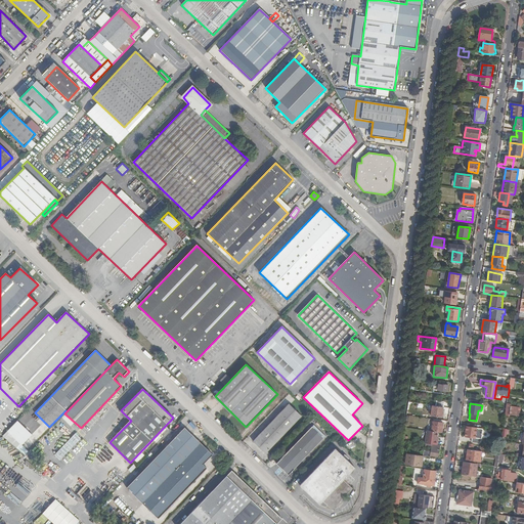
[(506,409),(505,413),(513,415),(514,412),(518,412),(519,407),(511,406),(511,404),(509,403),(507,403),(506,409)]
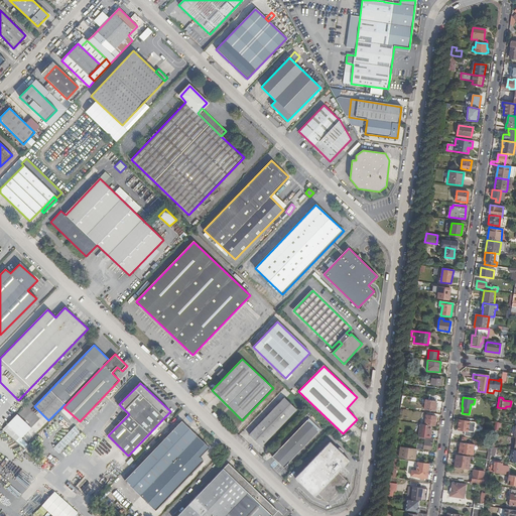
[(249,434),(262,446),(297,410),(285,398),(249,434)]
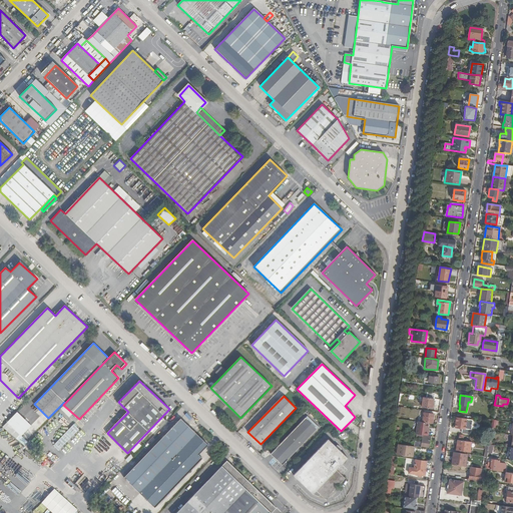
[(434,399),(423,398),(422,407),(433,408),(434,399)]
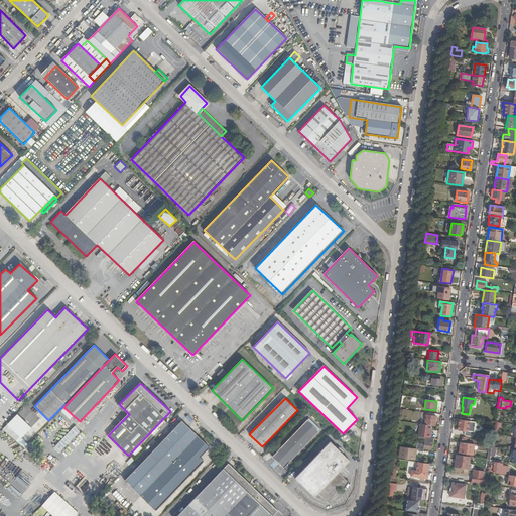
[(60,412),(41,432),(55,445),(75,425),(60,412)]
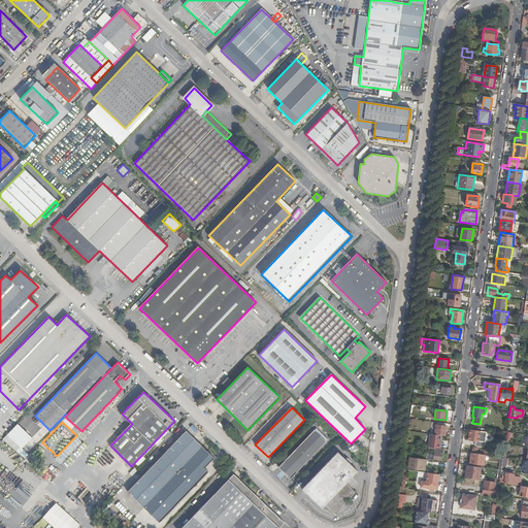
[(434,433),(434,434),(441,435),(446,436),(447,426),(435,425),(435,430),(428,429),(427,432),(434,433)]
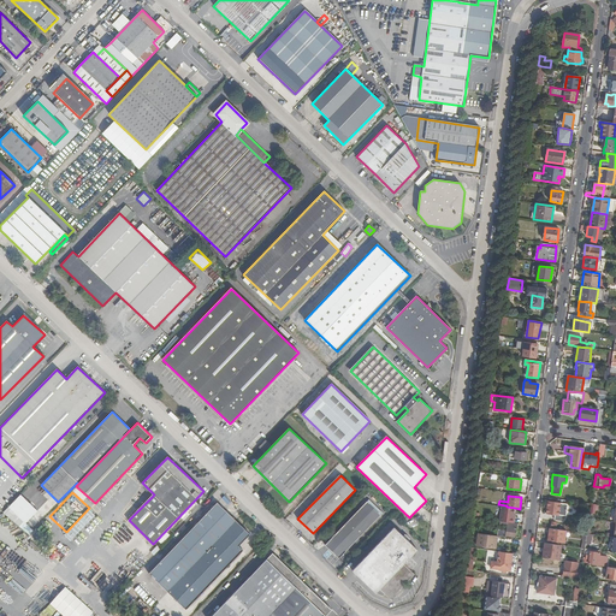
[(325,545),(339,558),(380,515),(367,502),(325,545)]
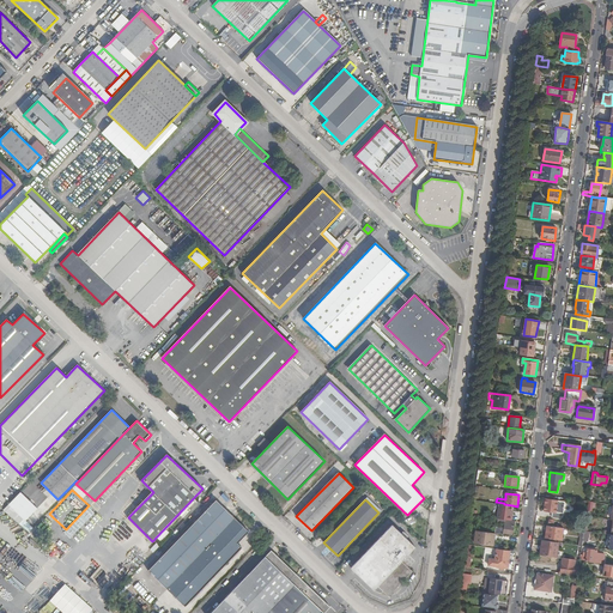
[(557,501),(545,499),(544,511),(552,513),(551,517),(559,519),(560,514),(556,513),(557,501)]
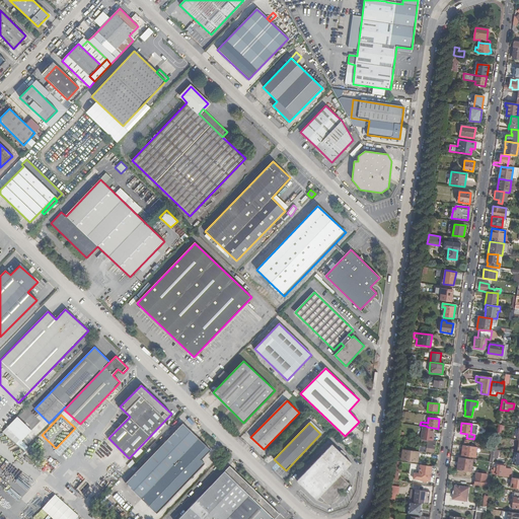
[(201,460),(210,450),(183,424),(126,483),(157,513),(205,463),(201,460)]
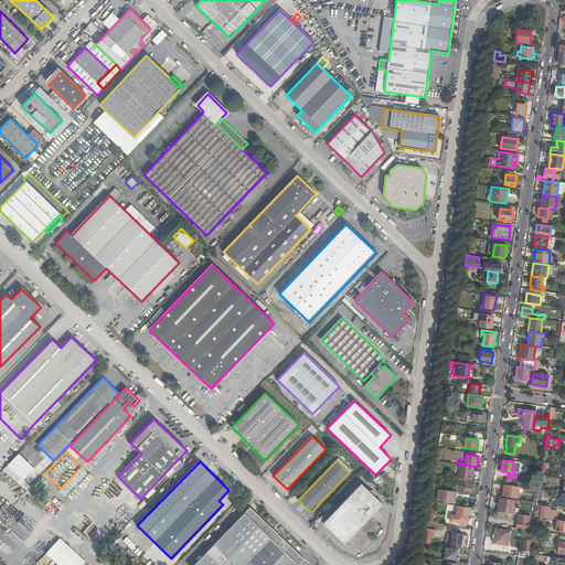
[(178,464),(166,477),(169,479),(181,467),(178,464)]
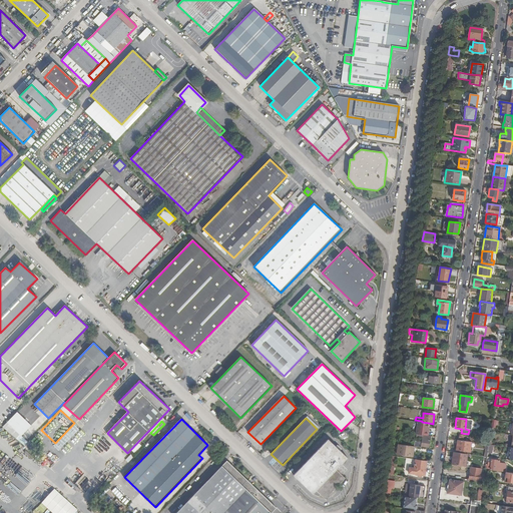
[(417,434),(428,436),(429,431),(428,431),(429,423),(422,422),(418,422),(416,434),(417,434)]
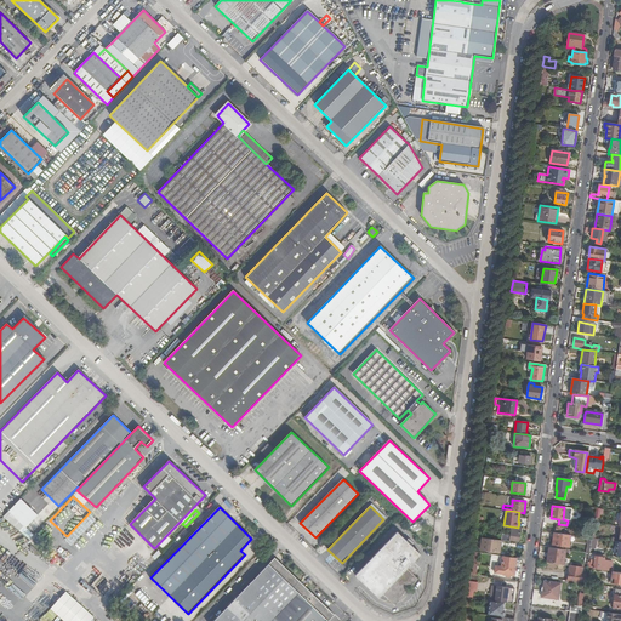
[(519,541),(520,528),(518,528),(505,525),(503,530),(511,531),(511,535),(502,535),(501,541),(510,542),(511,540),(519,541)]
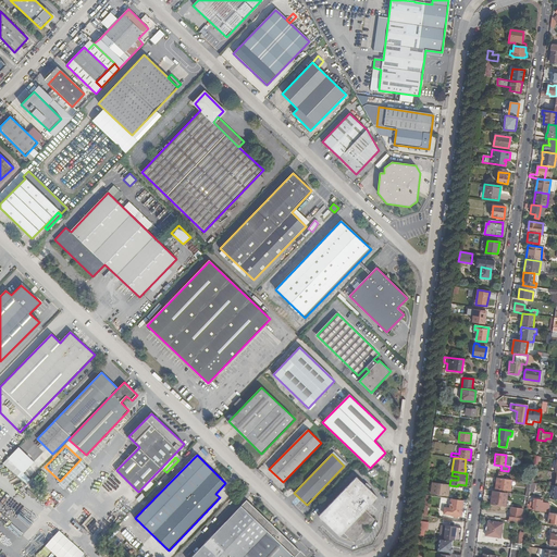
[(364,509),(376,497),(356,478),(319,516),(339,535),(343,532),(353,542),(374,520),(364,509)]
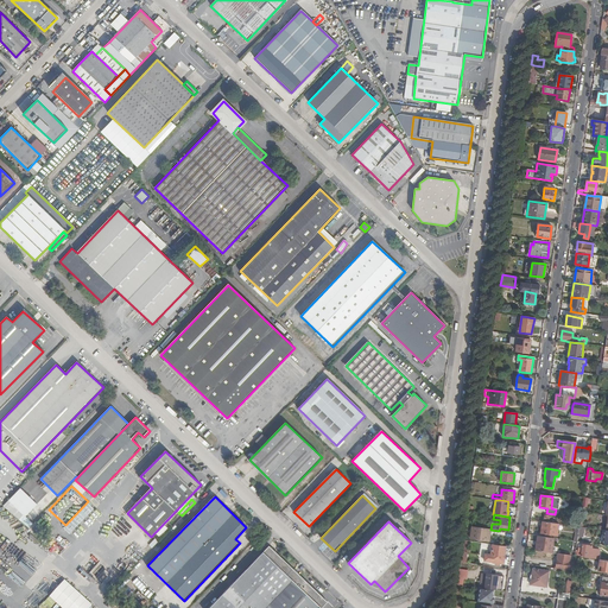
[(558,524),(542,521),(540,533),(557,536),(558,524)]
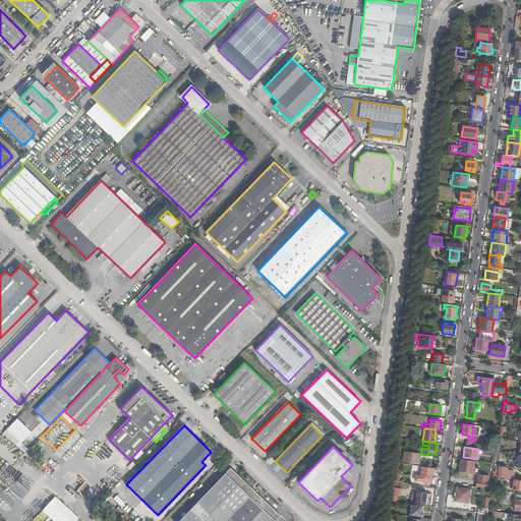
[(419,463),(420,453),(404,451),(403,461),(419,463)]
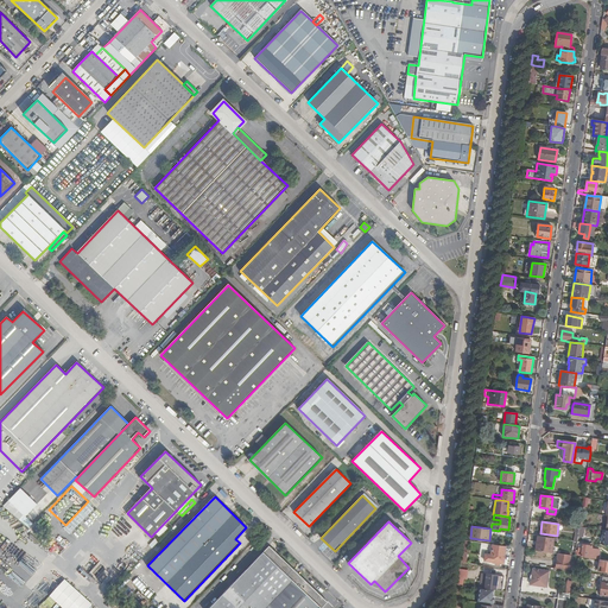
[(257,532),(252,537),(258,542),(261,537),(257,532)]
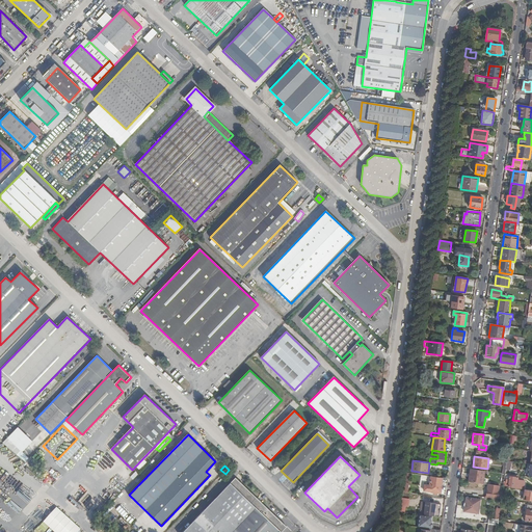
[(483,483),(485,471),(470,469),(469,474),(471,474),(470,481),(483,483)]
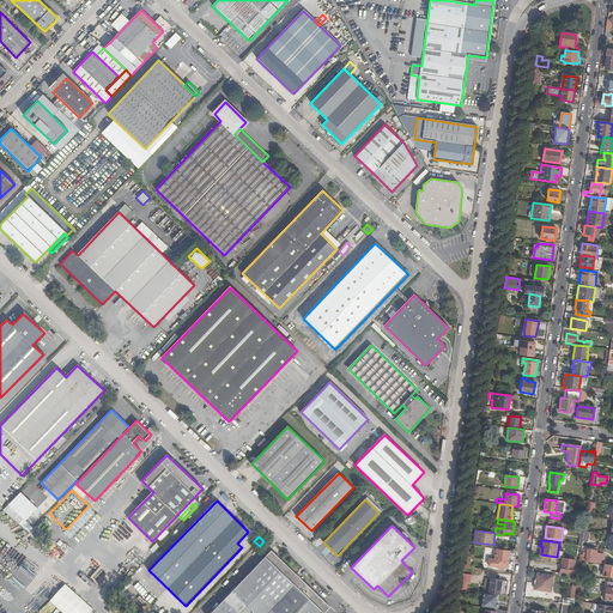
[(510,551),(496,548),(495,559),(490,558),(489,565),(499,568),(499,570),(504,570),(504,568),(508,569),(510,551)]
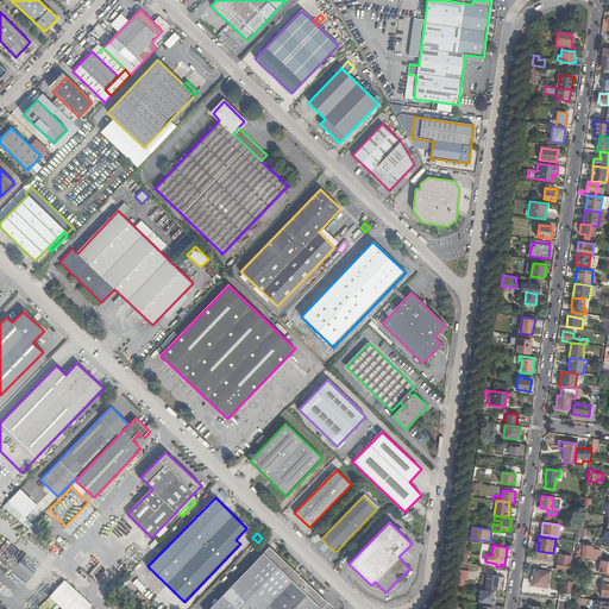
[(579,558),(600,560),(601,551),(592,550),(592,547),(583,546),(583,550),(578,548),(578,553),(577,553),(577,557),(579,558)]
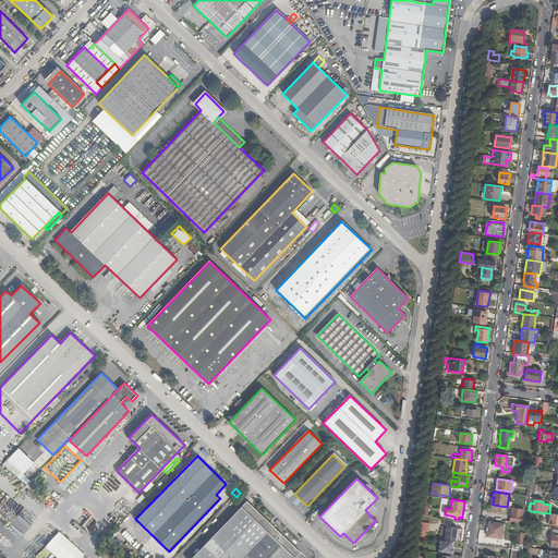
[(247,501),(192,557),(294,557),(300,553),(247,501)]
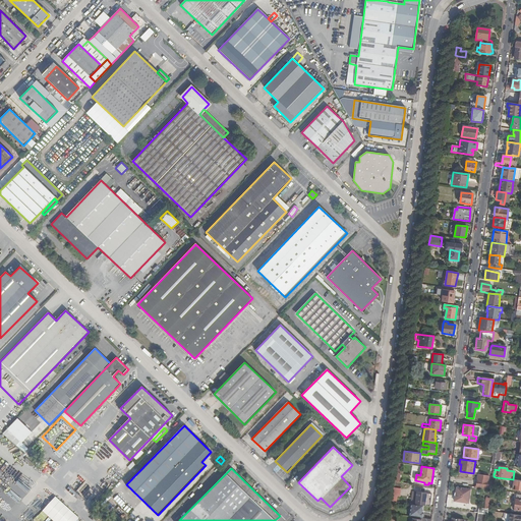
[(352,471),(346,477),(349,479),(354,473),(352,471)]
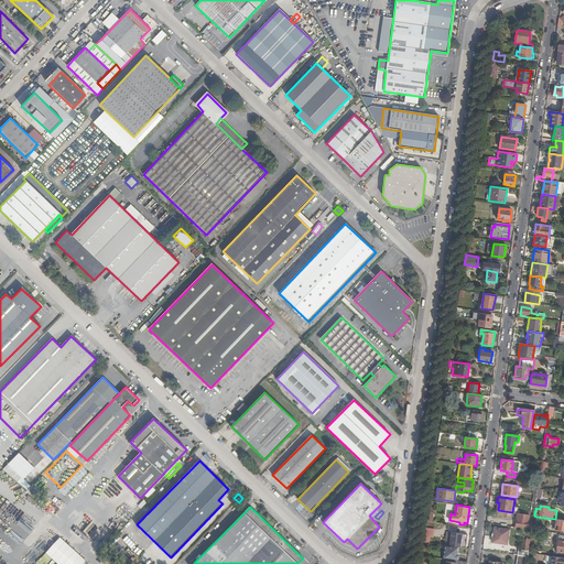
[(529,519),(529,516),(517,513),(516,527),(531,529),(533,520),(529,519)]
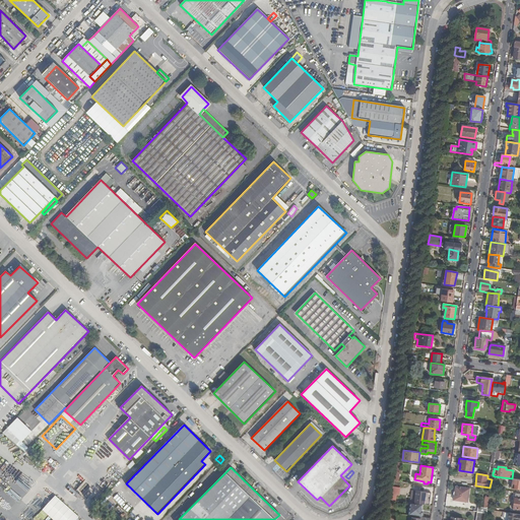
[(519,479),(513,478),(511,489),(519,489),(519,479)]
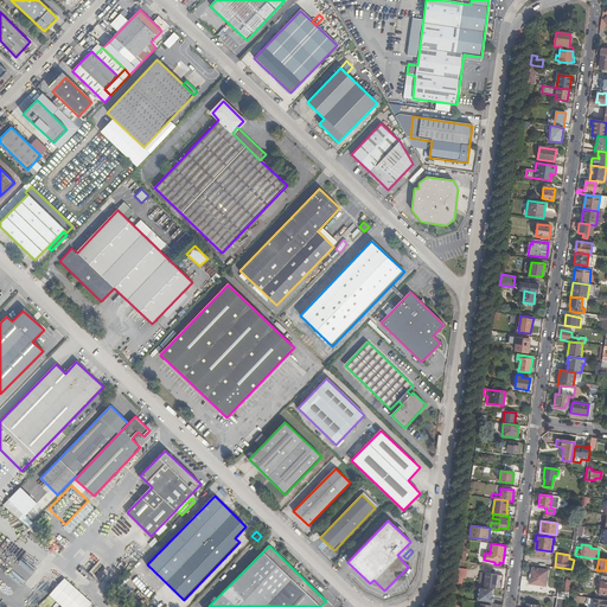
[(82,566),(78,569),(94,582),(96,580),(82,566)]
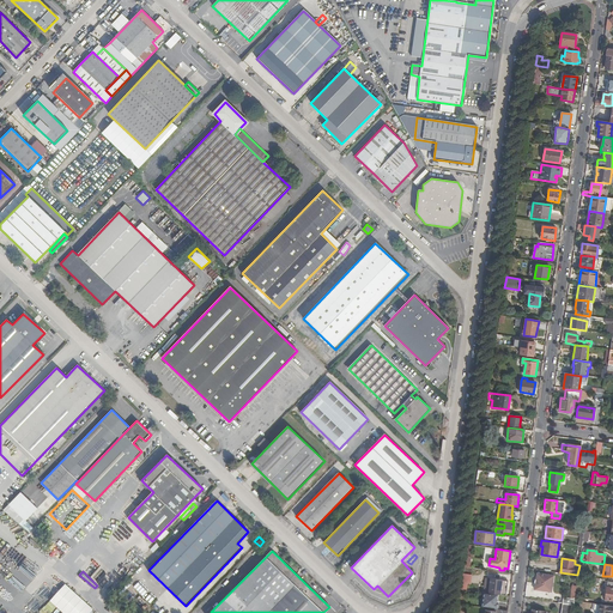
[(472,575),(463,574),(461,589),(466,589),(467,583),(471,583),(472,575)]
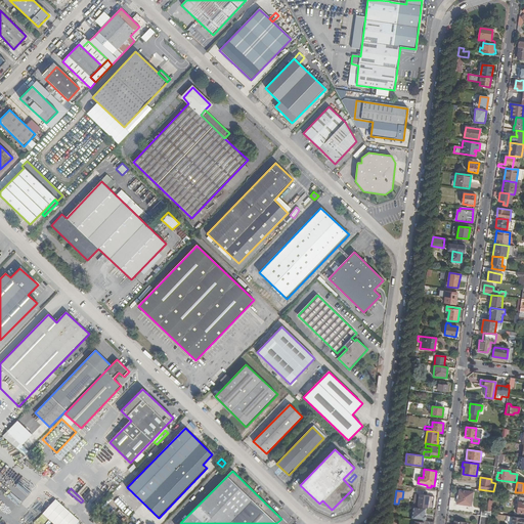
[(473,492),(459,490),(456,505),(471,506),(473,492)]
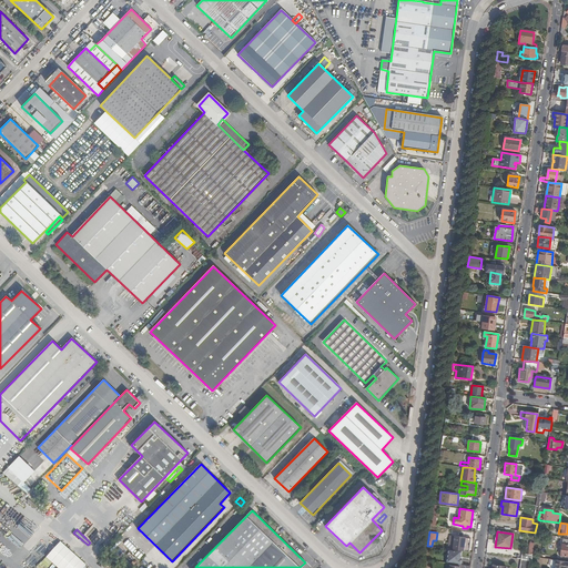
[(453,549),(460,550),(469,551),(470,538),(455,536),(454,537),(453,549)]
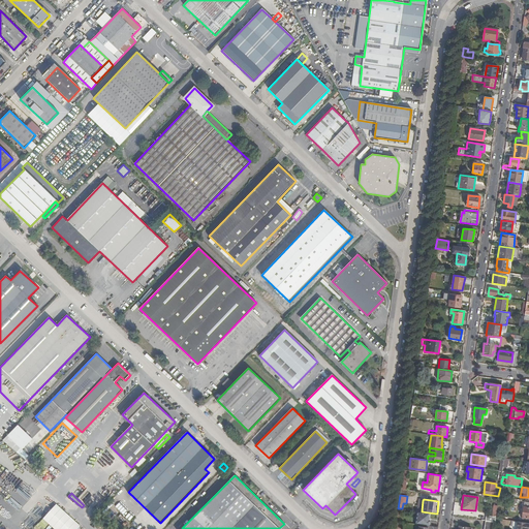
[(53,528),(76,528),(80,526),(55,503),(33,527),(34,528),(42,528),(48,524),(53,528)]
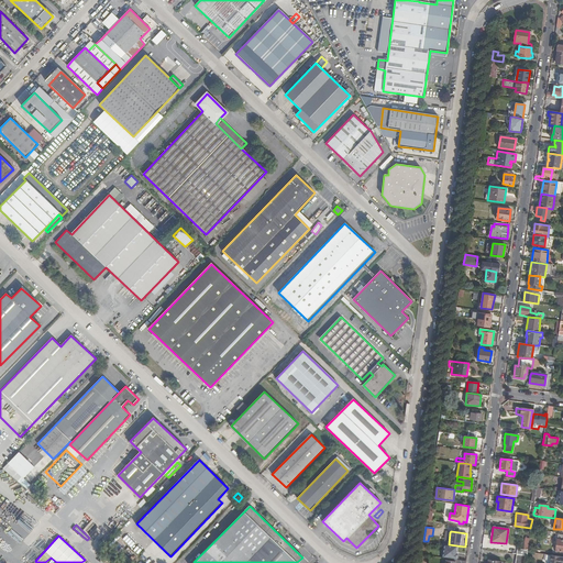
[(455,551),(456,545),(449,544),(444,544),(443,558),(455,560),(456,560),(456,554),(454,553),(455,551)]
